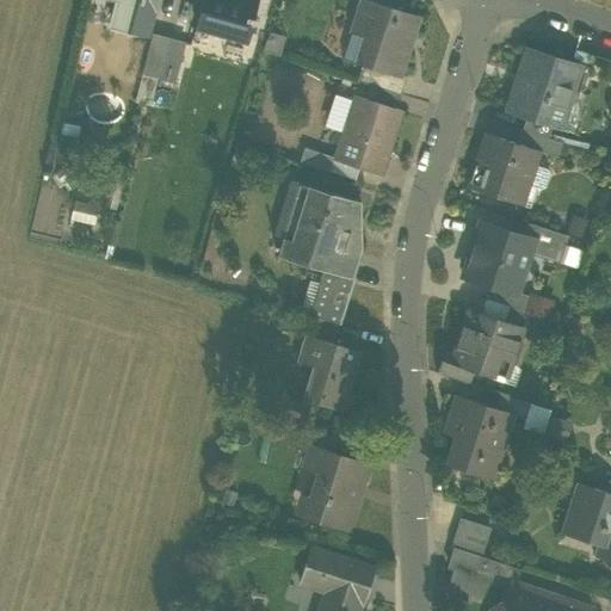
[(130,1),(125,0),(117,0),(110,25),(122,29),(130,1)]
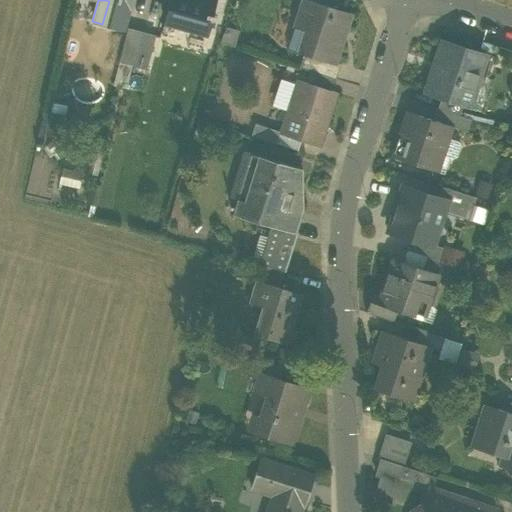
[(102,24),(121,29),(128,6),(130,7),(132,0),(105,0),(109,1),(102,24)]
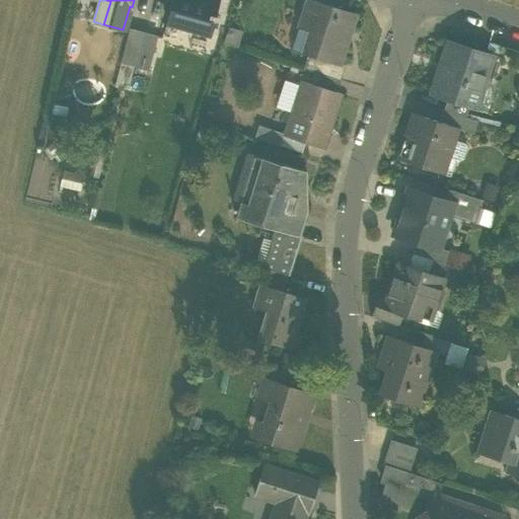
[(171,0),(166,21),(210,33),(215,14),(214,14),(217,0),(171,0)]
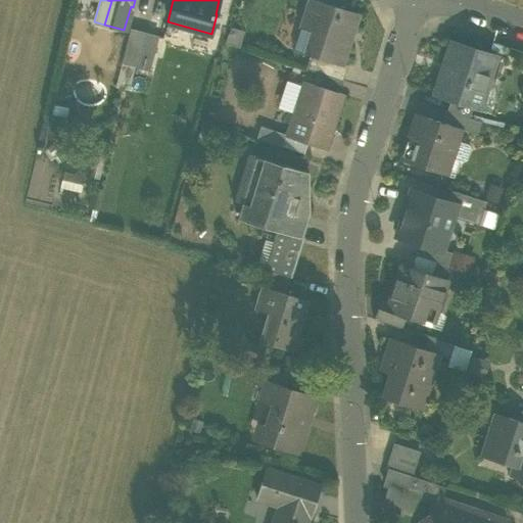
[(315,56),(342,65),(342,63),(359,14),(314,0),(310,0),(293,50),(311,55),(315,56)]
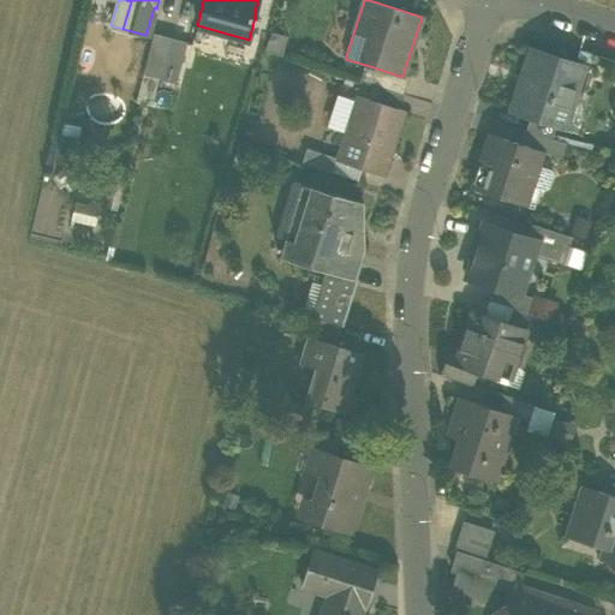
[(145,63),(161,66),(168,40),(153,35),(145,63)]
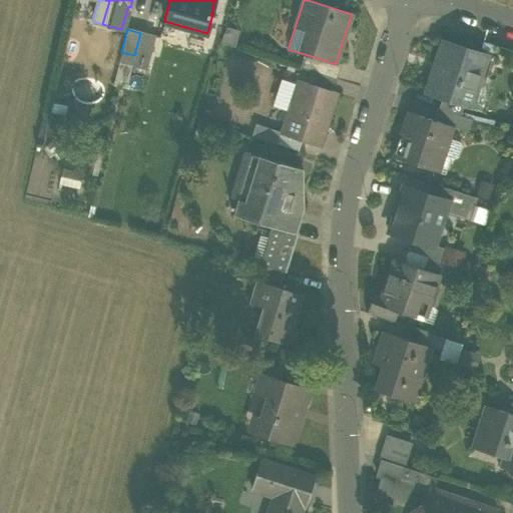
[(154,36),(140,33),(134,55),(132,65),(146,69),(154,36)]
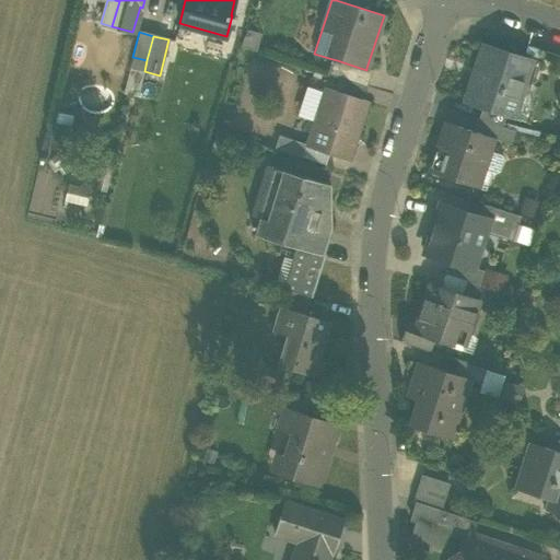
[(505,114),(512,116),(523,82),(525,83),(532,63),(481,47),(475,67),(477,68),(466,102),(482,106),(505,114)]
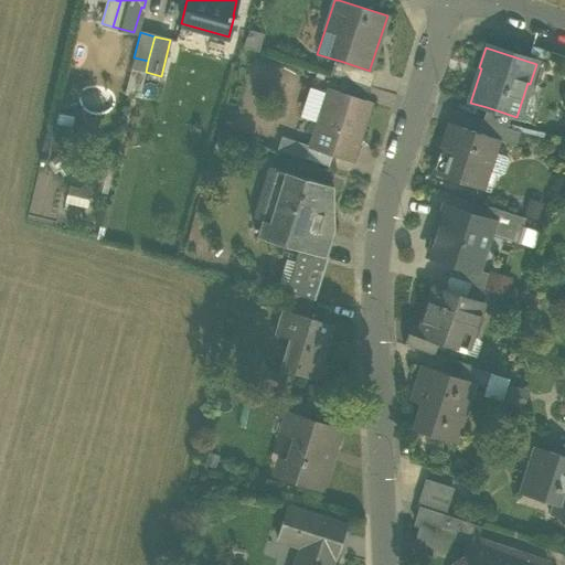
[(131,67),(146,72),(148,61),(134,57),(131,67)]
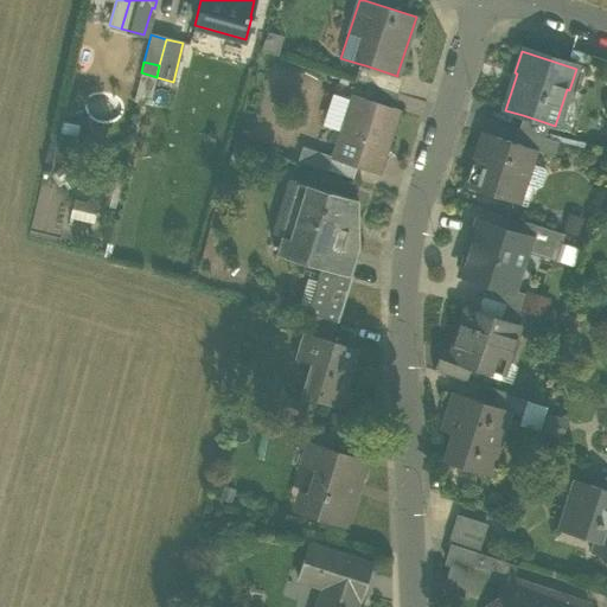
[(355,81),(360,82),(365,65),(360,64),(355,81)]
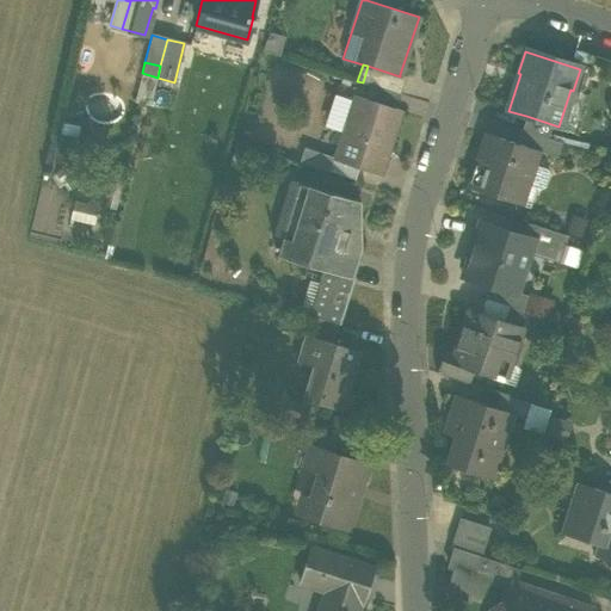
[(363,82),(370,85),(399,94),(405,76),(400,74),(400,76),(368,66),(363,82)]
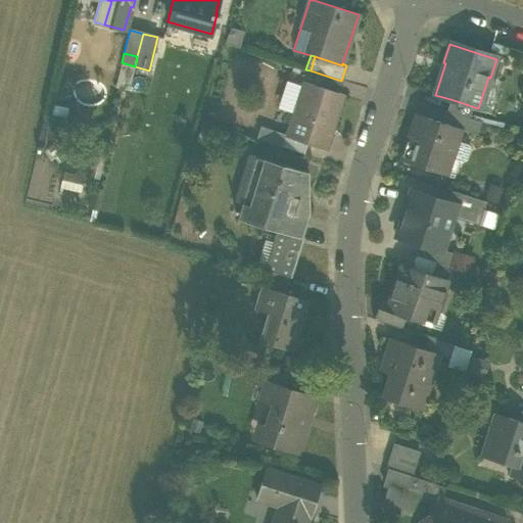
[(342,81),(341,81),(317,73),(313,85),(338,93),(342,81)]
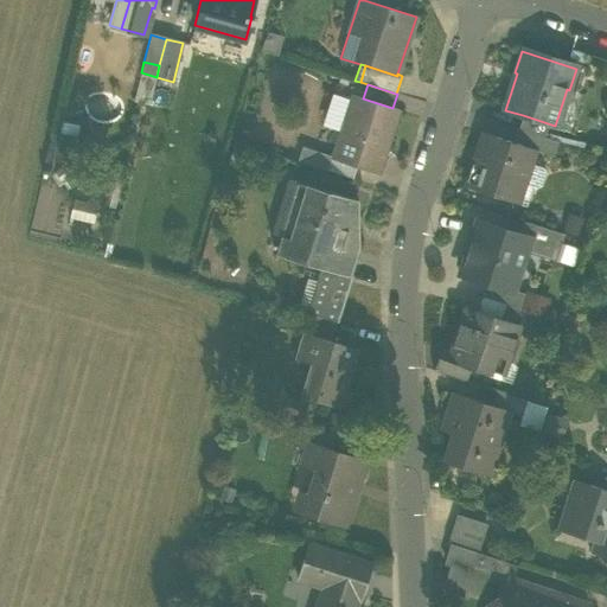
[(331,157),(331,158),(356,166),(378,173),(400,110),(393,108),(363,98),(352,95),(346,113),(355,115),(350,132),(340,129),(331,157)]
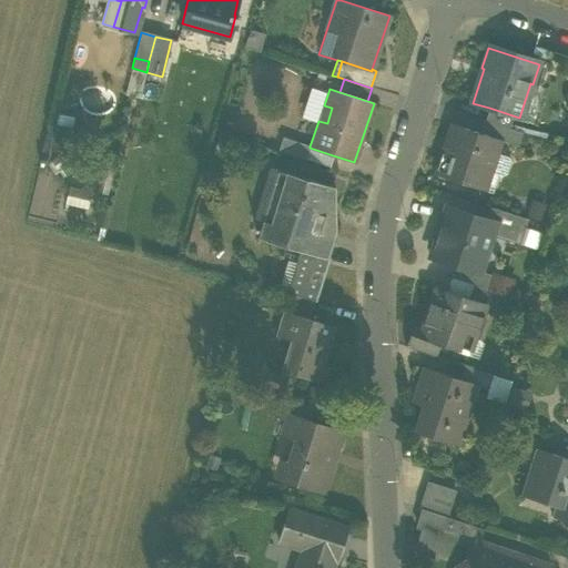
[(489,108),(485,121),(509,129),(513,115),(489,108)]
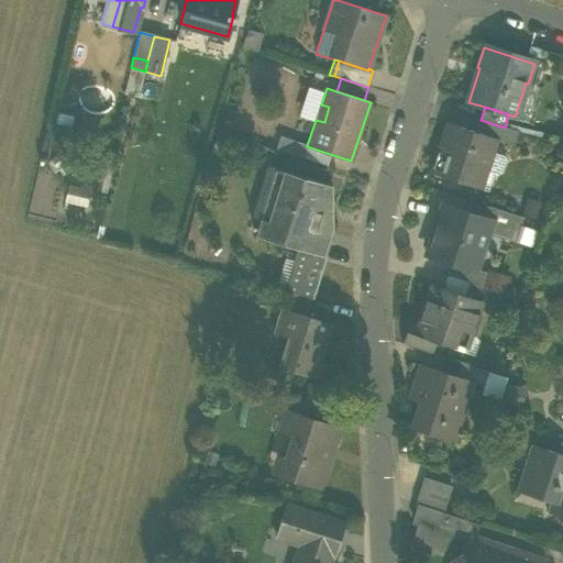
[(63,113),(50,111),(45,130),(58,133),(63,113)]
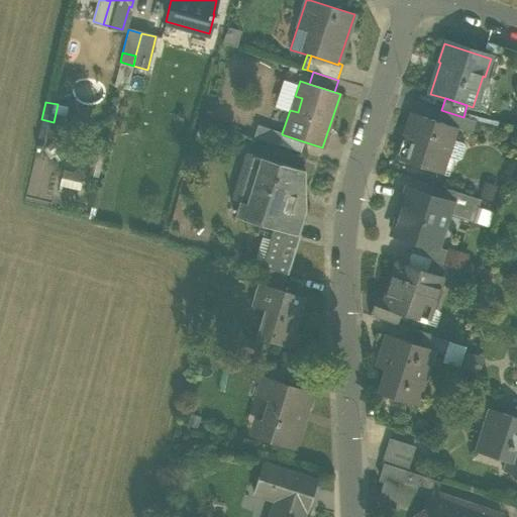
[(475,121),(463,117),(441,110),(438,121),(457,128),(471,133),(475,121)]
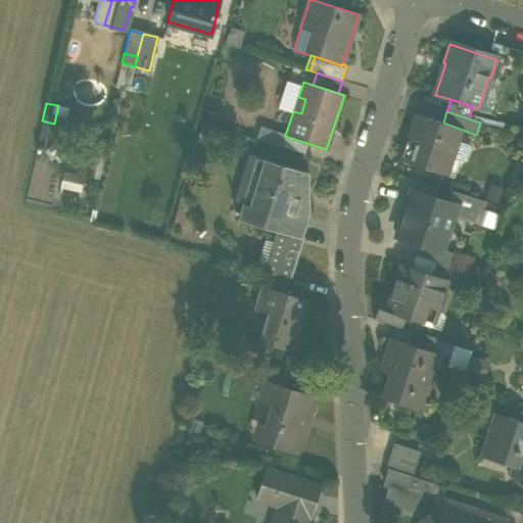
[(443,175),(449,158),(454,145),(458,147),(459,142),(463,130),(443,123),(414,113),(398,160),(443,175)]
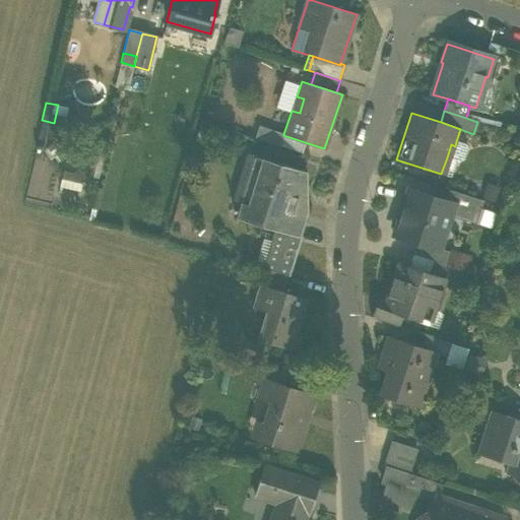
[(255,138),(280,146),(283,135),(283,134),(259,126),(255,138)]
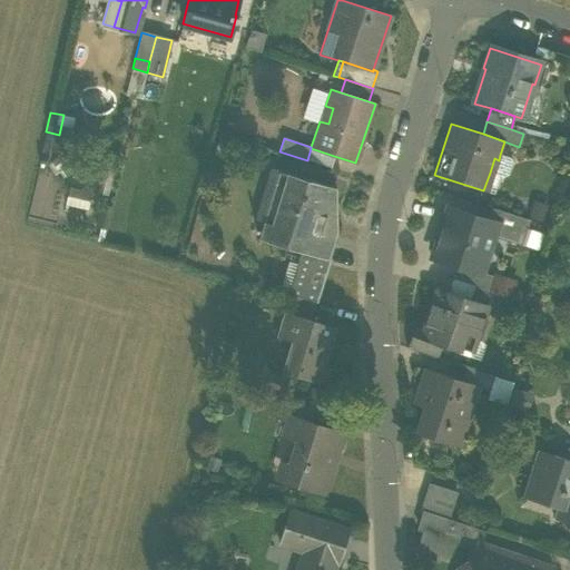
[(331,168),(334,156),(311,148),(307,160),(331,168)]
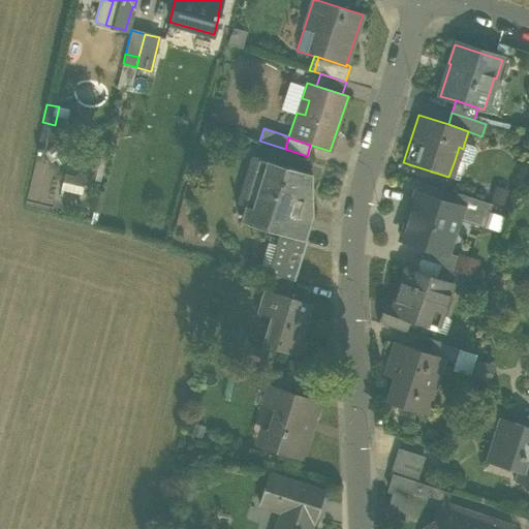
[(473,147),(464,144),(463,149),(459,147),(455,160),(464,163),(467,164),(471,162),(475,151),(473,147)]
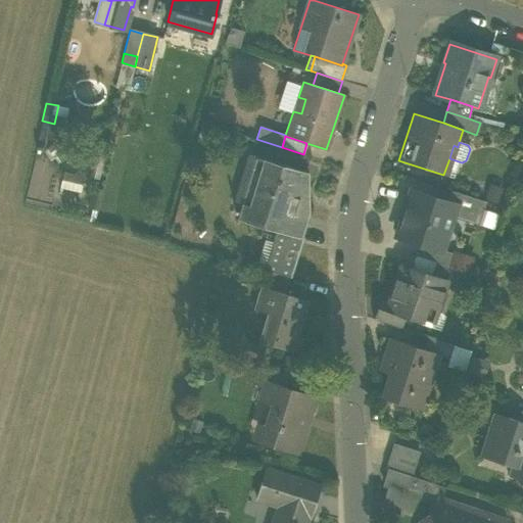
[(239,188),(252,192),(263,158),(256,156),(249,154),(239,188)]
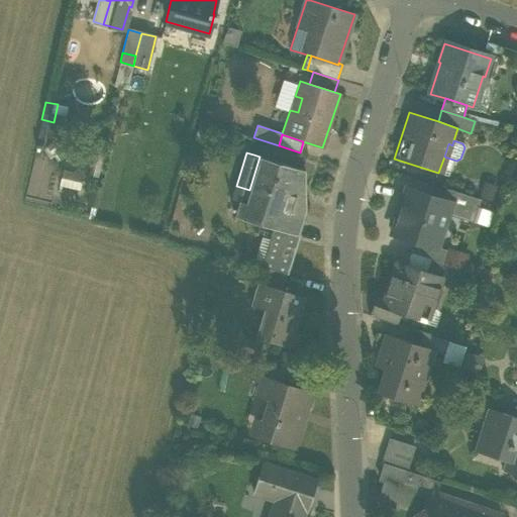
[(304,171),(260,157),(249,190),(245,202),(244,206),(264,212),(260,223),(273,227),(273,228),(275,228),(299,236),(306,212),(292,207),(304,171)]
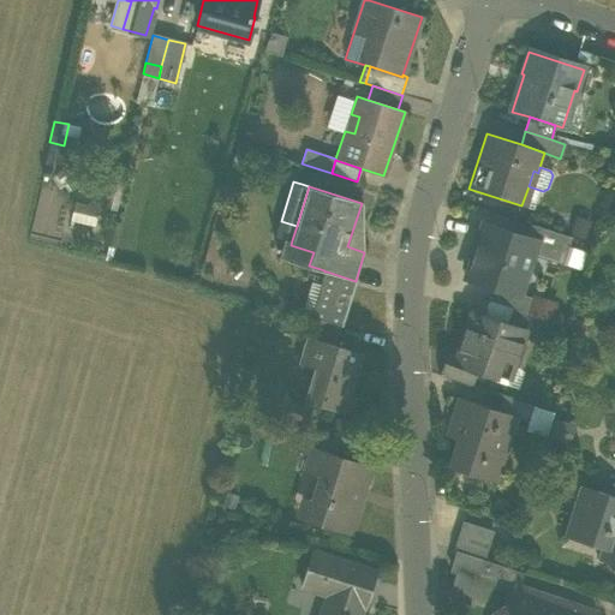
[(529,186),(521,206),(533,209),(539,190),(529,186)]
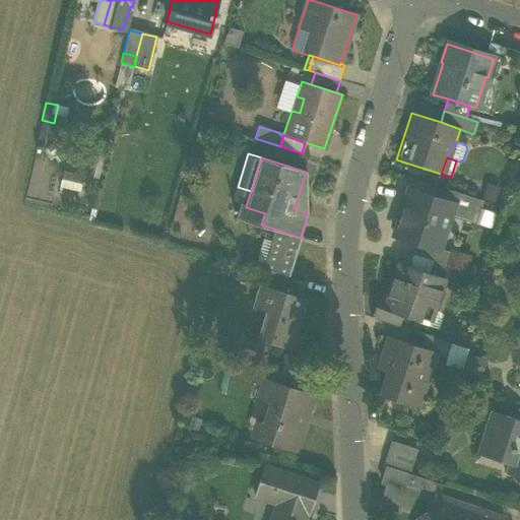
[(234,199),(241,201),(247,203),(251,191),(238,187),(234,199)]
